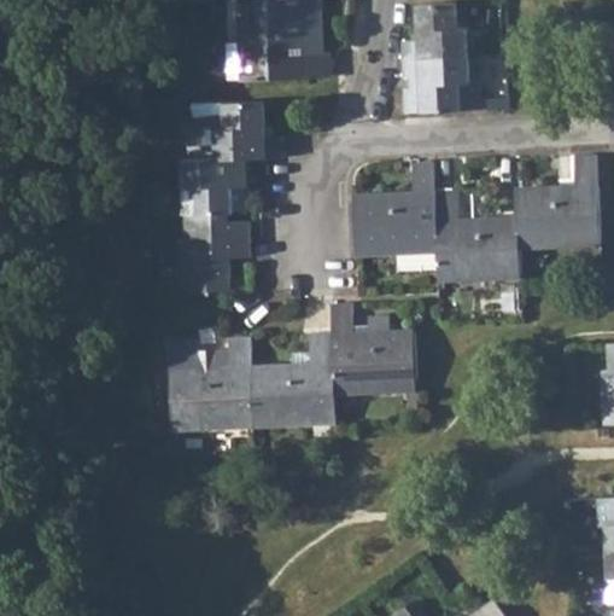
[(218,0),(204,0),(205,15),(218,15),(218,0)]
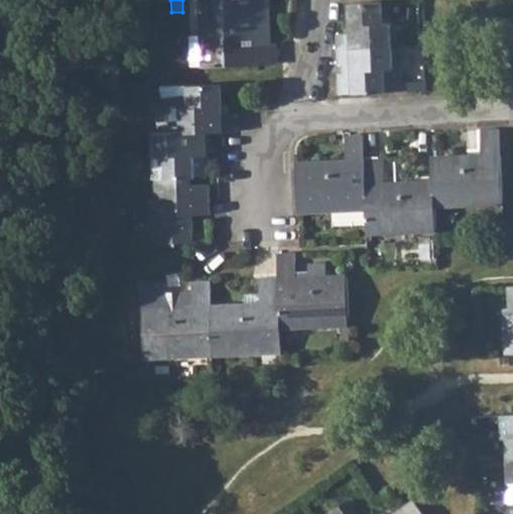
[(187,35),(188,68),(276,65),(275,49),(268,49),(265,0),(198,0),(201,35),(187,35)]
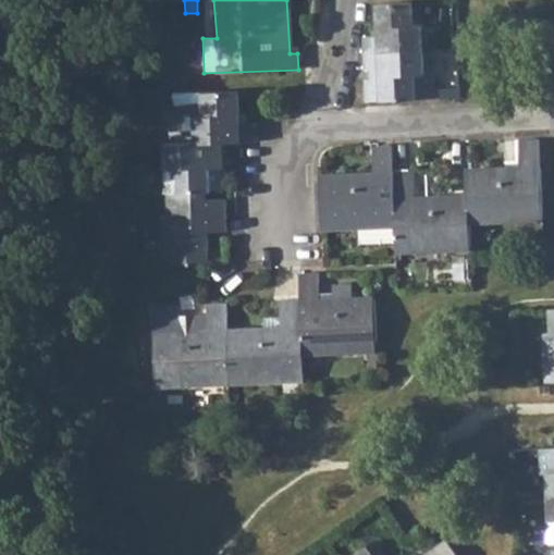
[(361,37),(362,54),(421,51),(420,26),(411,26),(410,3),(374,5),(374,36),(361,37)]
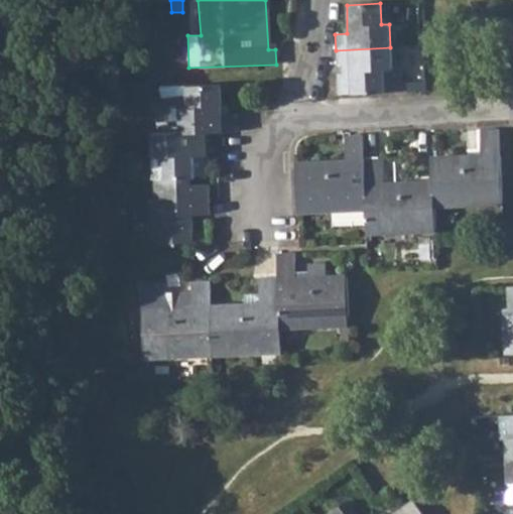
[(390,47),(336,50),(337,65),(342,65),(343,74),(337,74),(338,95),(423,92),(422,82),(392,83),(390,47)]
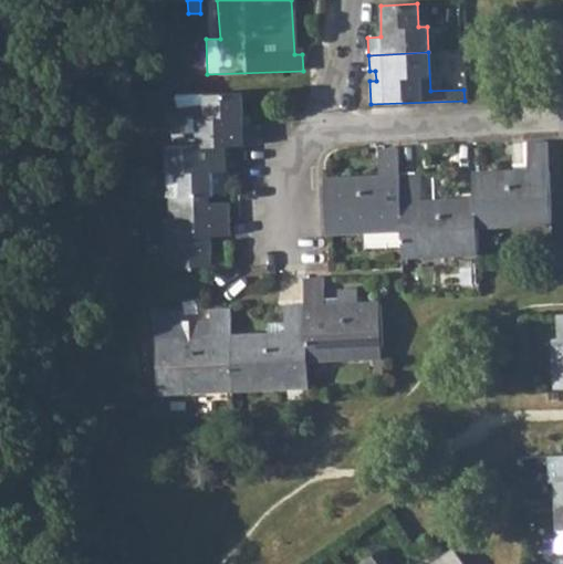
[(239,94),(178,96),(179,116),(191,115),(196,119),(197,134),(181,135),(181,148),(225,145),(233,145),(241,145),(256,145),(256,138),(256,128),(240,129),(239,94)]
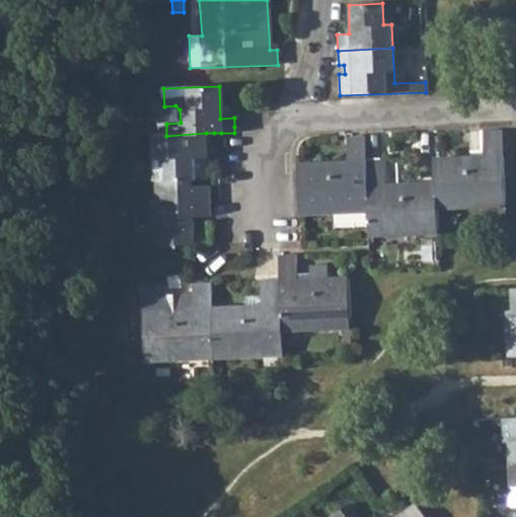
[(166,124),(157,124),(158,136),(166,136),(166,124)]
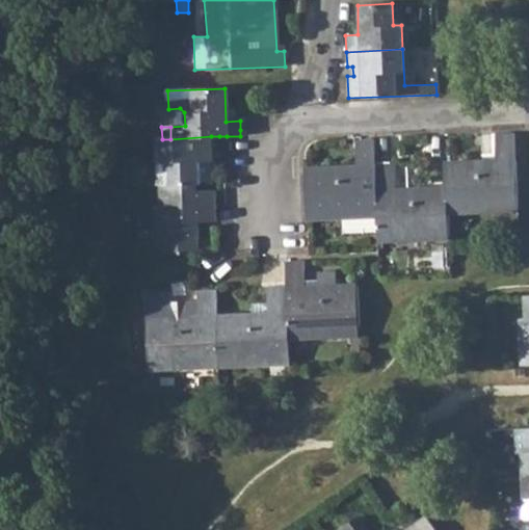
[(444,165),(445,190),(446,213),(517,210),(512,133),(494,134),(496,162),(444,165)]
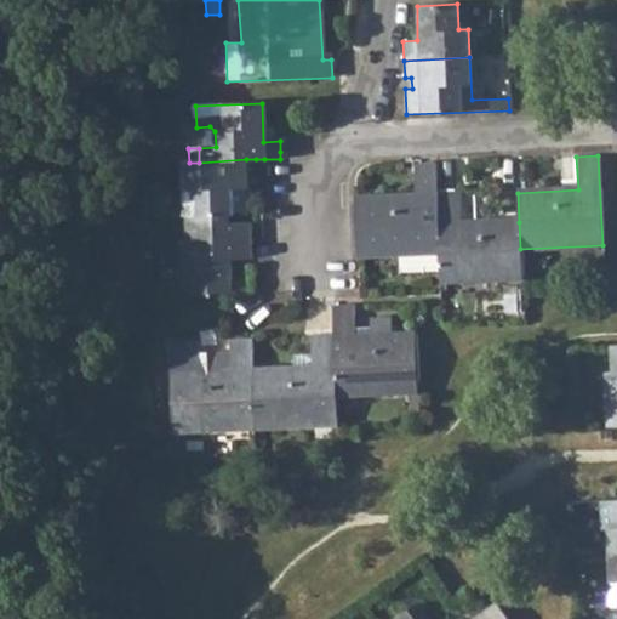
[(189,163),(181,164),(182,219),(184,219),(227,216),(233,216),(232,189),(239,189),(239,179),(247,180),(246,159),(199,163),(189,163)]
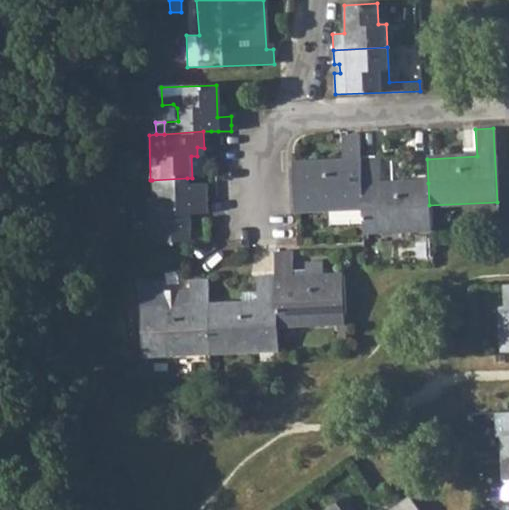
[(292,164),(295,211),(363,209),(360,161),(359,135),(344,135),(345,161),(292,164)]
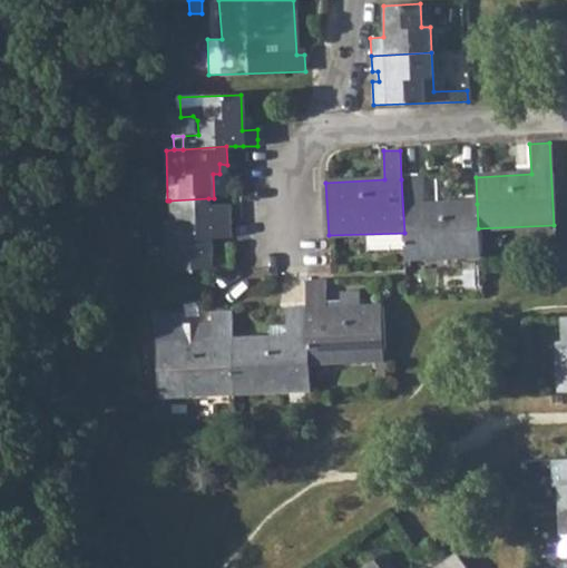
[(422,178),(401,179),(404,233),(406,257),(479,255),(478,228),(477,204),(423,206),(422,178)]
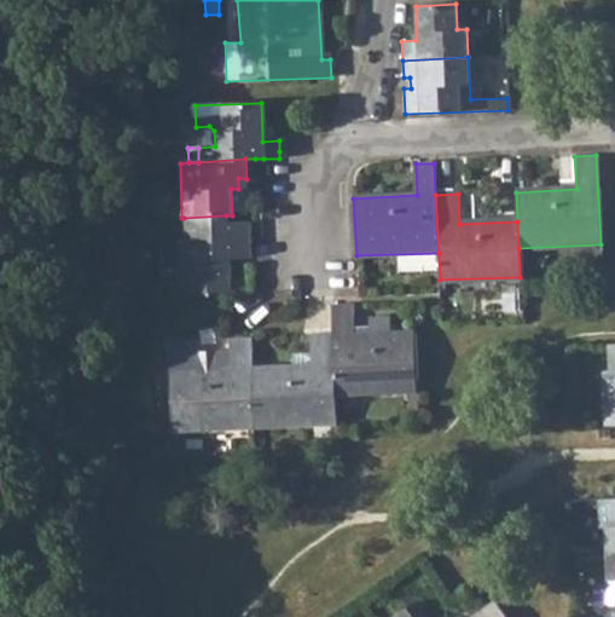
[(177,243),(179,299),(230,297),(228,260),(249,260),(247,224),(226,225),(226,215),(184,218),(184,243),(177,243)]
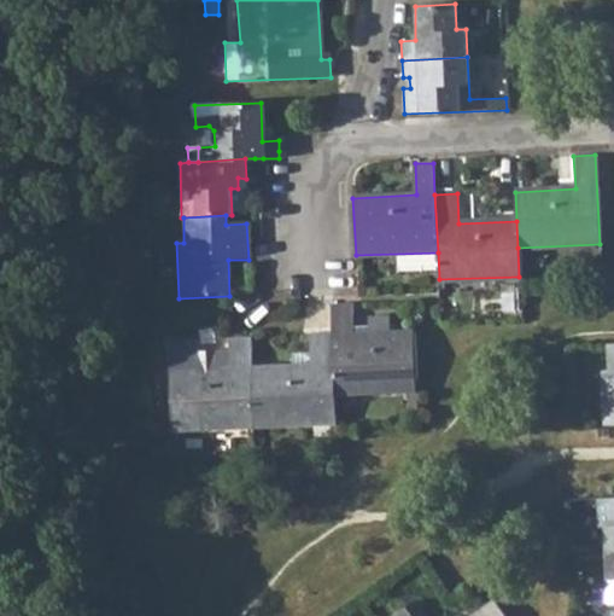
[(329,303),(331,333),(334,396),(415,391),(411,331),(352,335),(351,302),(329,303)]
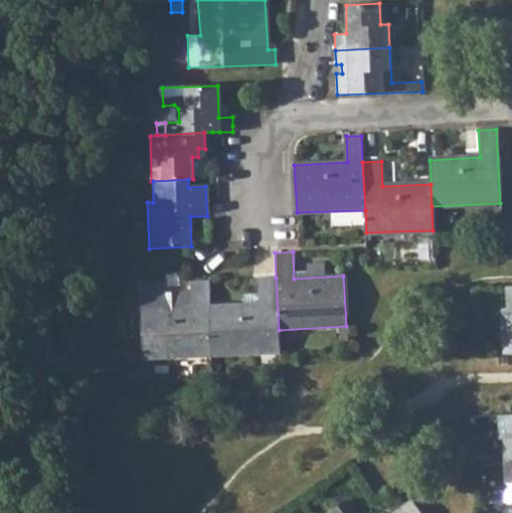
[(242,305),(208,307),(211,355),(279,352),(279,330),(276,278),(257,279),(257,294),(241,295),(242,305)]
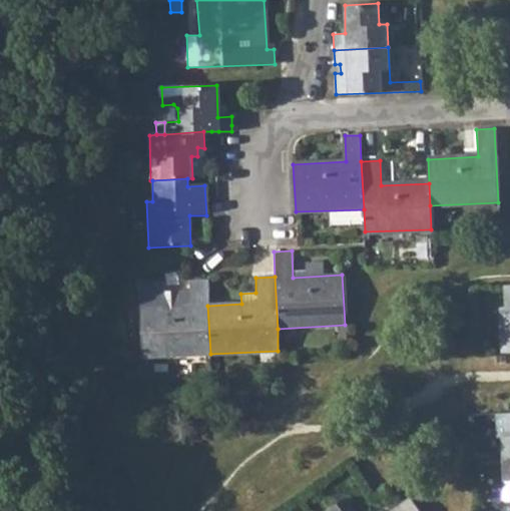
[(138,309),(141,357),(210,354),(207,306),(207,281),(189,281),(189,291),(189,296),(176,297),(176,292),(161,292),(160,281),(137,282),(138,309)]
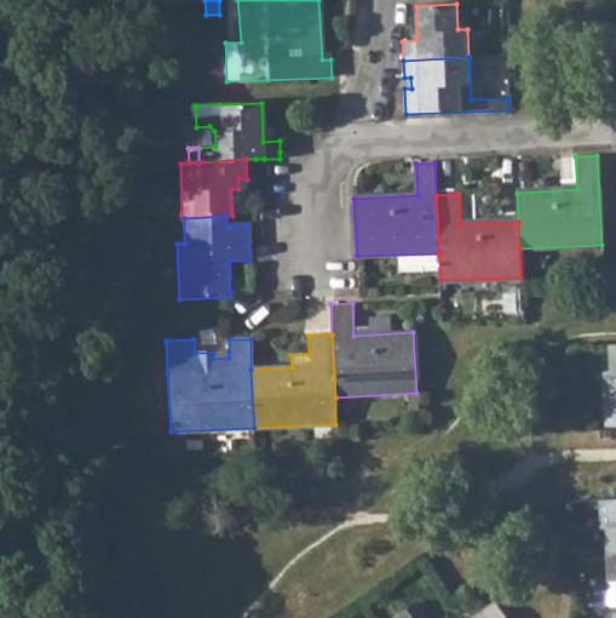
[(602,376),(604,429),(615,428),(615,344),(606,345),(608,376),(602,376)]
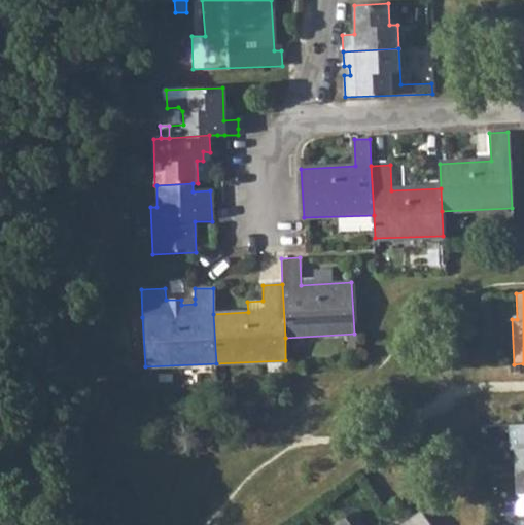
[(523,425),(484,427),(485,439),(510,438),(510,451),(515,451),(516,469),(523,468),(523,425)]
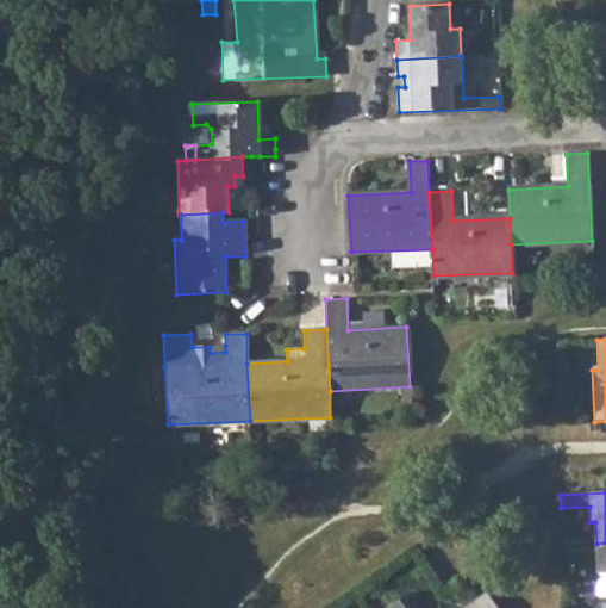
[(486,593),(470,602),(474,607),(495,607),(494,606),(486,593)]
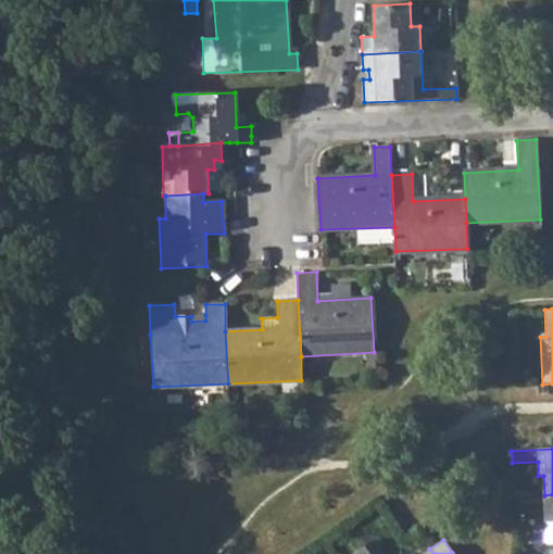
[(381,553),(373,541),(354,553),(432,553),(429,549),(423,553),(381,553)]
